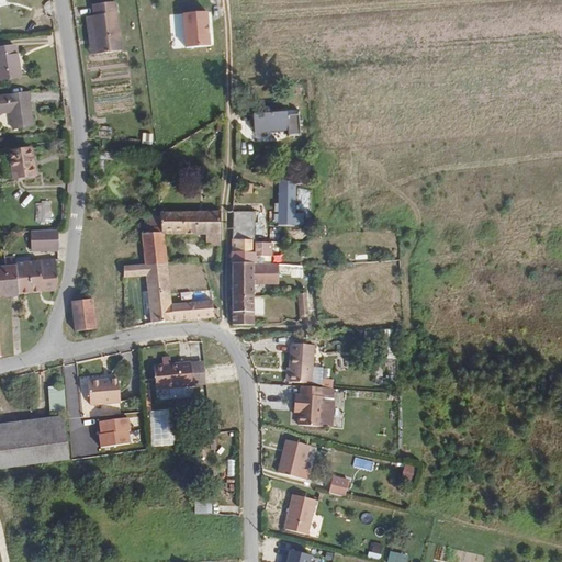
[(93,7),(98,44),(123,41),(116,0),(94,0),(96,7),(93,7)]
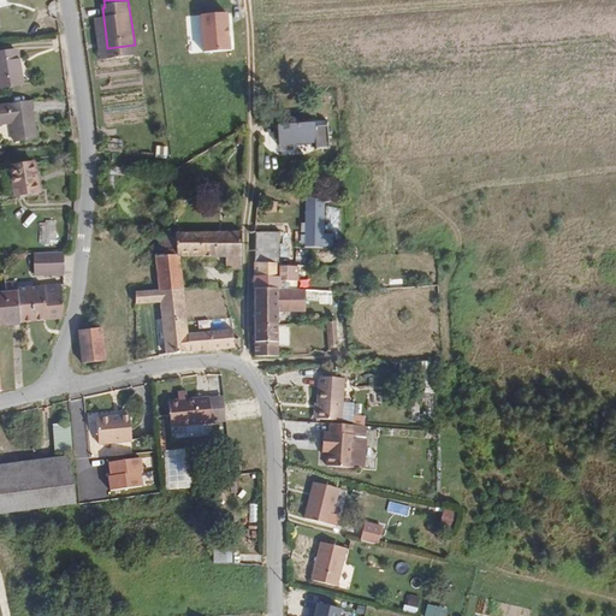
[(102,48),(107,48),(102,7),(96,9),(102,48)]
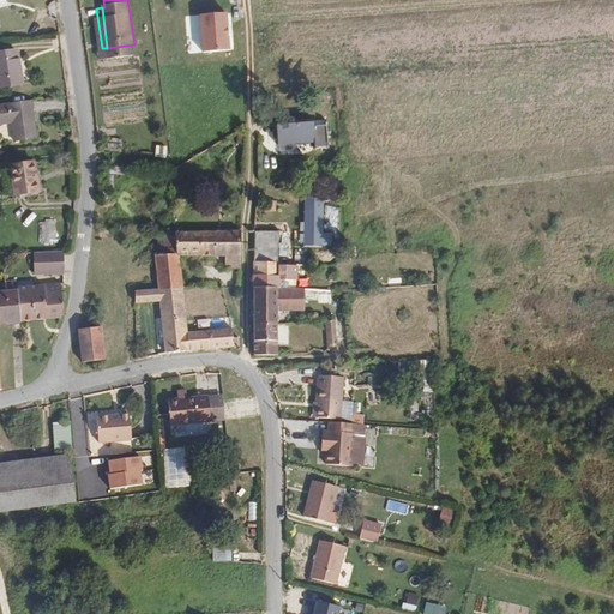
[(227,11),(199,13),(204,53),(232,49),(227,11)]
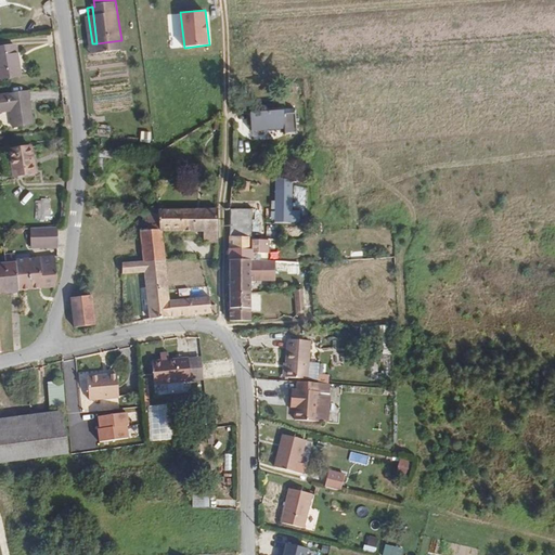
[(0,42),(0,78),(0,79),(24,75),(18,40),(0,42)]
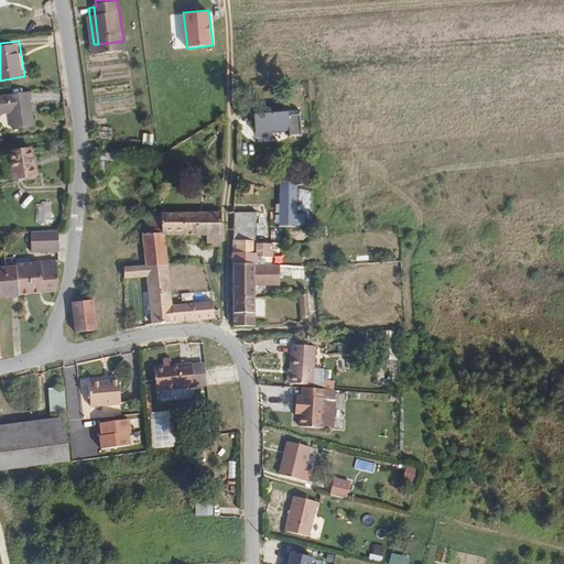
[(2,93),(6,111),(6,112),(14,111),(18,127),(39,123),(33,88),(2,93)]
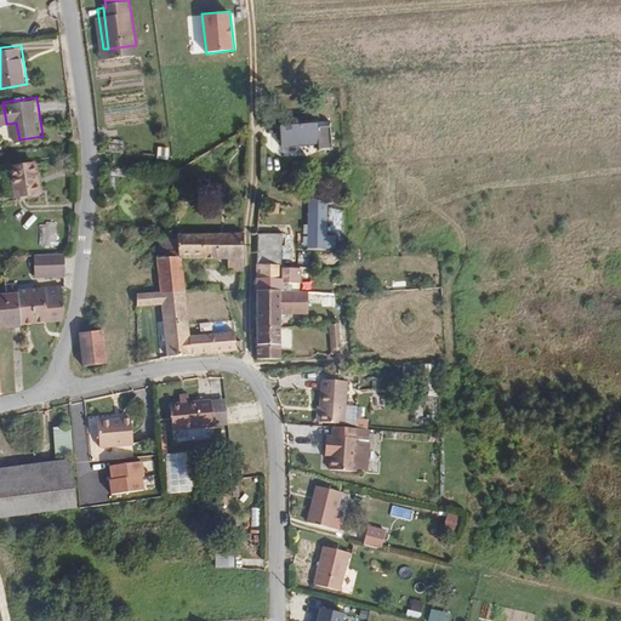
[(334,143),(332,117),(318,118),(318,117),(284,119),(285,138),(319,137),(319,144),(334,143)]
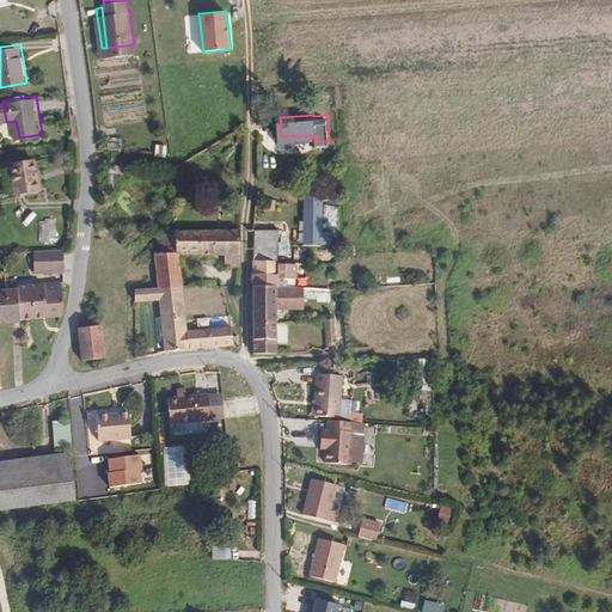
[(34,165),(11,169),(16,197),(38,194),(34,165)]
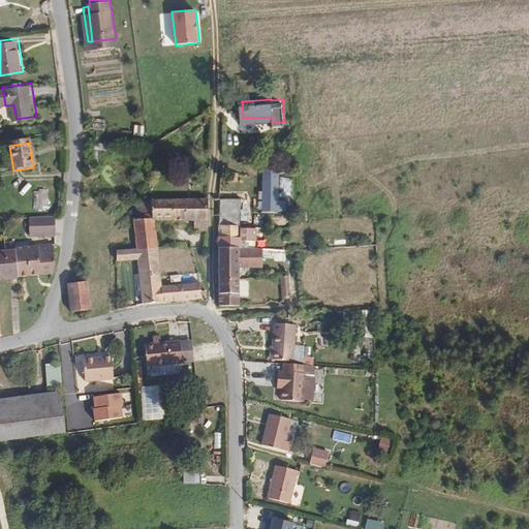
[(279,180),(262,180),(261,204),(279,205),(279,180)]
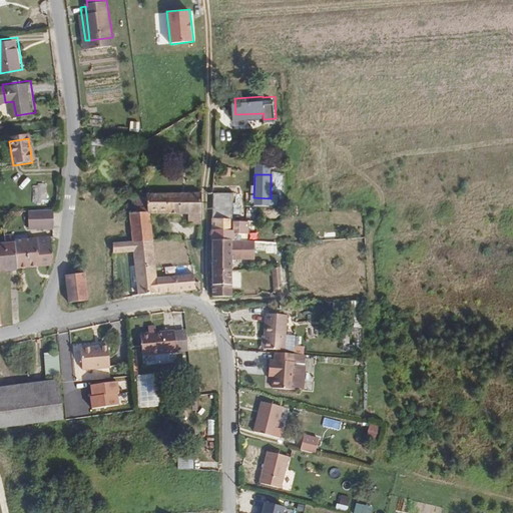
[(48,201),(47,184),(34,185),(34,201),(48,201)]
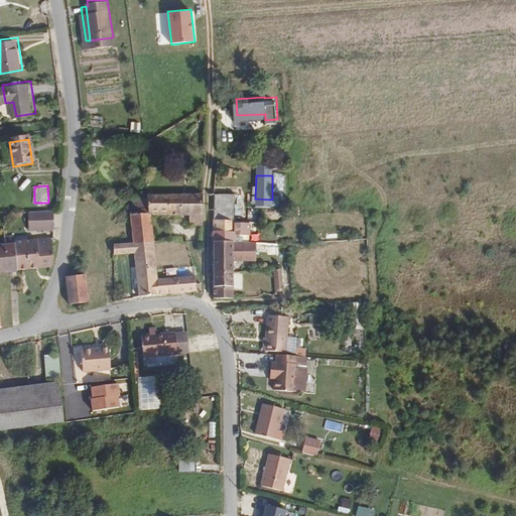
[(148,214),(145,191),(128,191),(132,216),(148,214)]
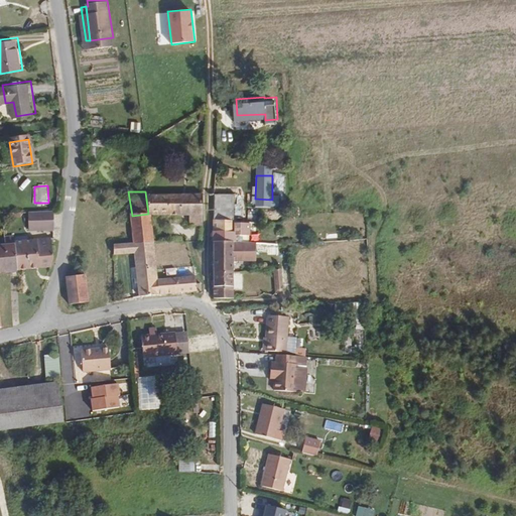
[(201,212),(202,191),(145,191),(148,214),(188,212),(188,225),(201,224),(201,212)]
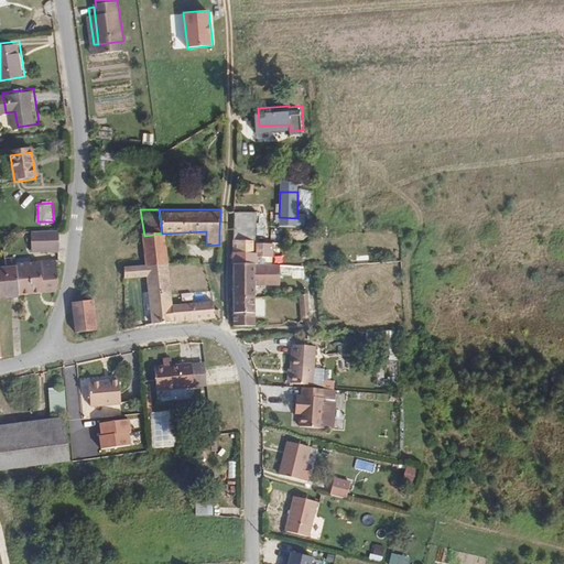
[(63,251),(61,231),(26,234),(28,253),(63,251)]
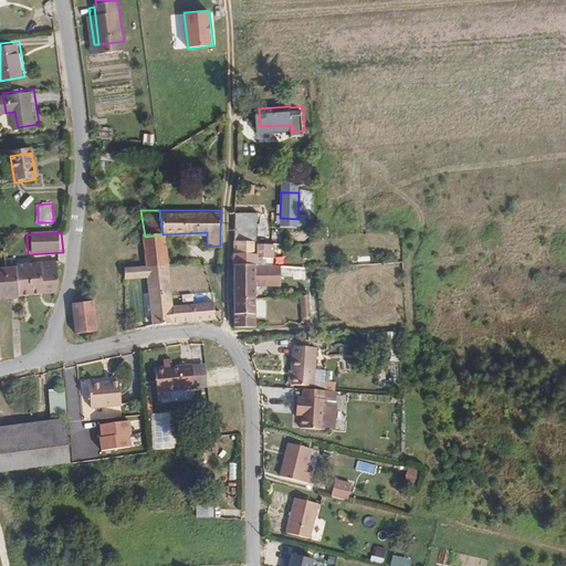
[(167,259),(163,234),(145,237),(142,238),(145,262),(167,259)]
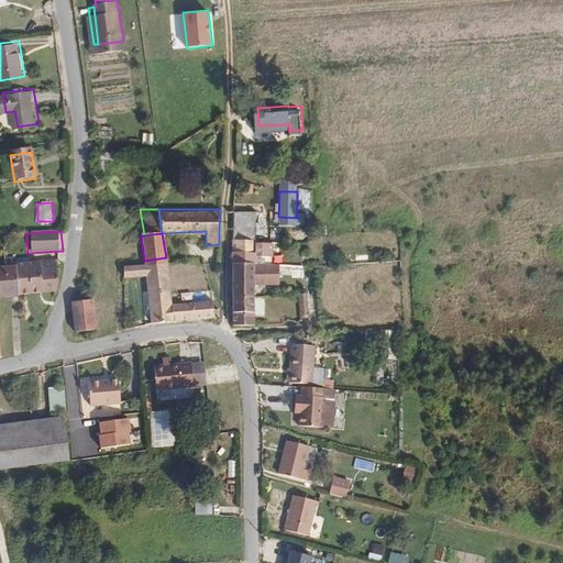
[(275,260),(276,242),(260,242),(260,245),(260,249),(235,249),(235,260),(258,260),(275,260)]
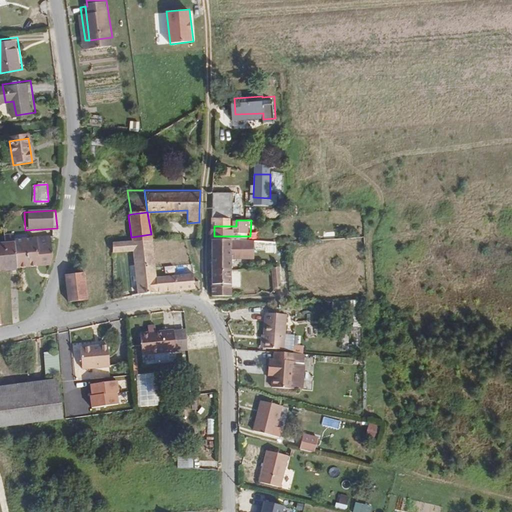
[(16,229),(8,230),(9,237),(17,236),(16,229)]
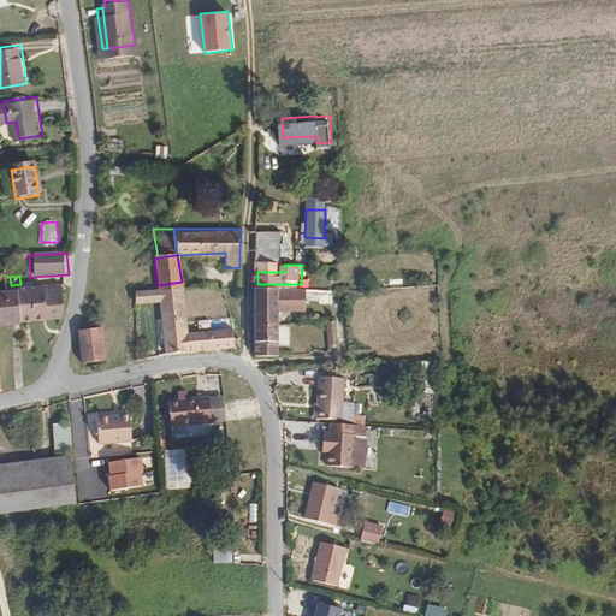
[(63,279),(21,284),(22,290),(25,318),(63,314),(65,303),(63,279)]
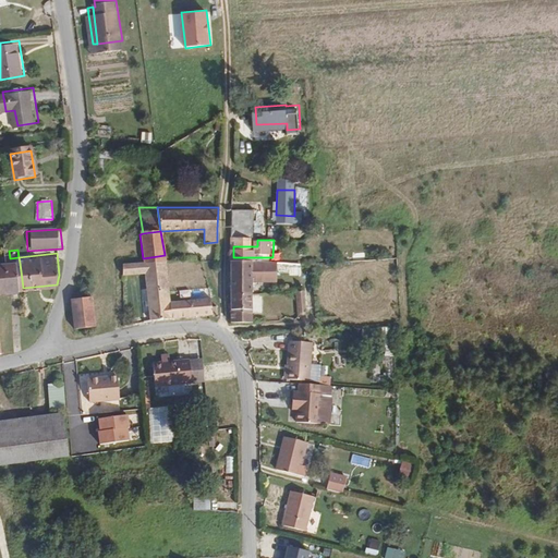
[(153,319),(174,316),(171,298),(169,287),(165,259),(165,255),(143,258),(145,270),(153,319)]
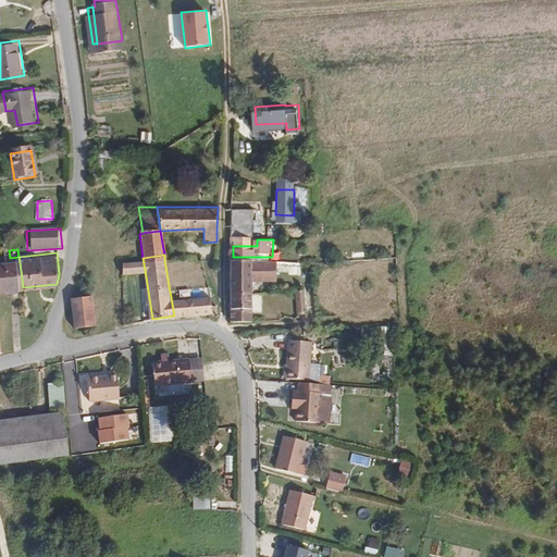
[(232,291),(255,289),(255,280),(256,268),(256,257),(233,257),(232,291)]
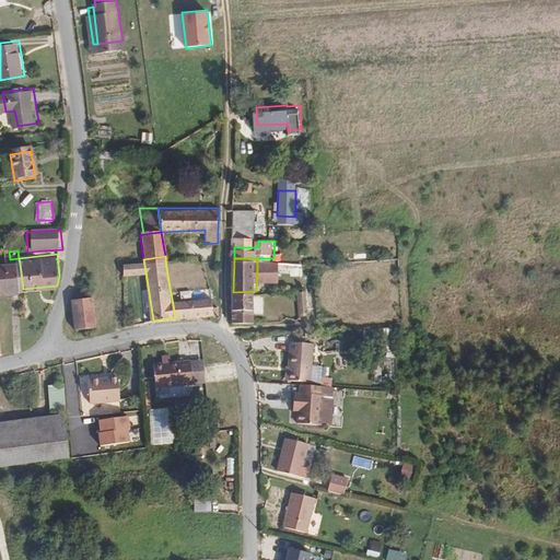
[(257,269),(256,281),(281,281),(282,258),(273,258),(273,269),(257,269)]
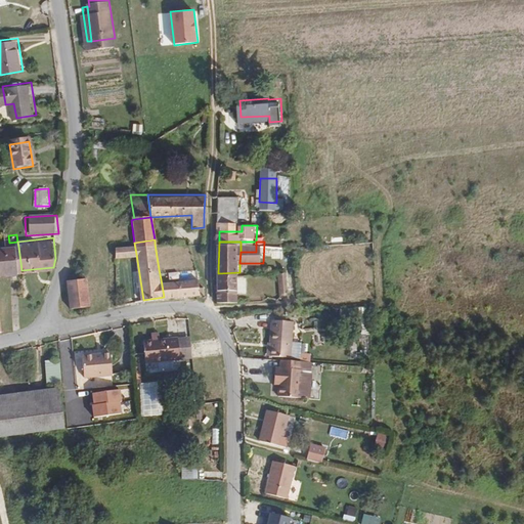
[(241,242),(241,252),(256,252),(256,242),(241,242)]
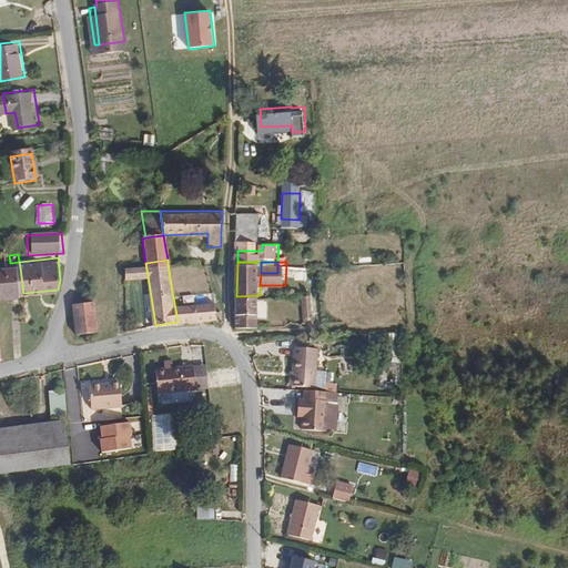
[(148,275),(145,263),(122,266),(124,279),(148,275)]
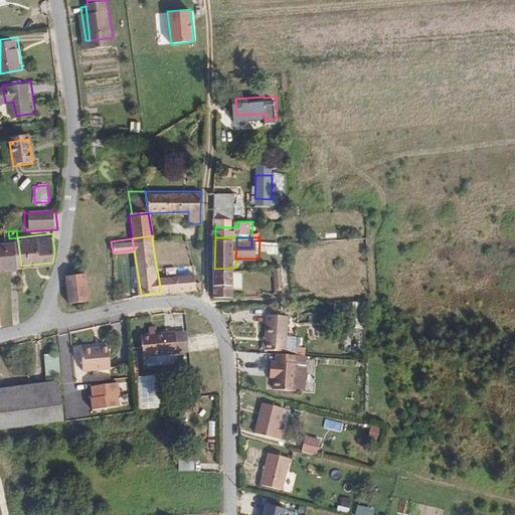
[(339,240),(339,250),(352,250),(352,241),(339,240)]
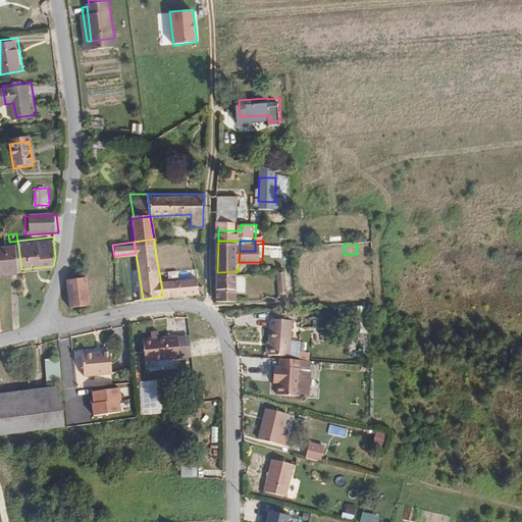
[(0,271),(21,269),(18,246),(0,247),(0,271)]
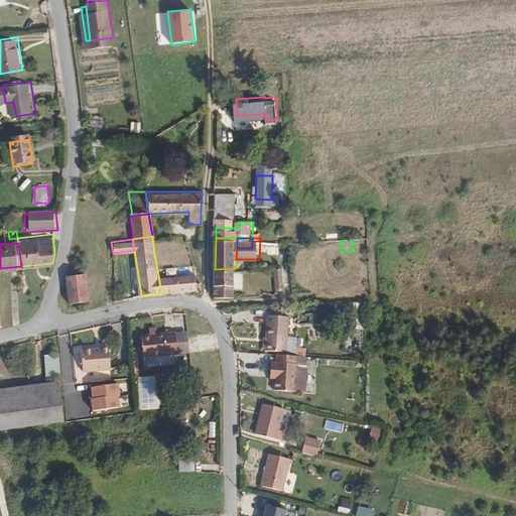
[(215,286),(214,295),(235,295),(236,268),(215,269),(215,286)]
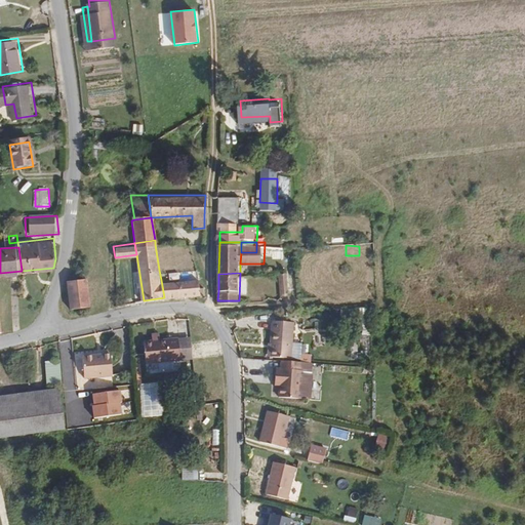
[(289,290),(287,273),(278,274),(281,292),(289,290)]
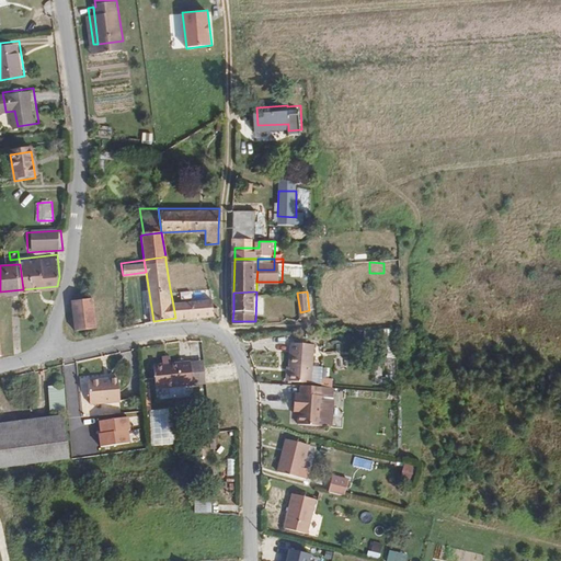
[(175,318),(221,312),(221,307),(214,308),(214,297),(213,295),(172,299),(175,318)]
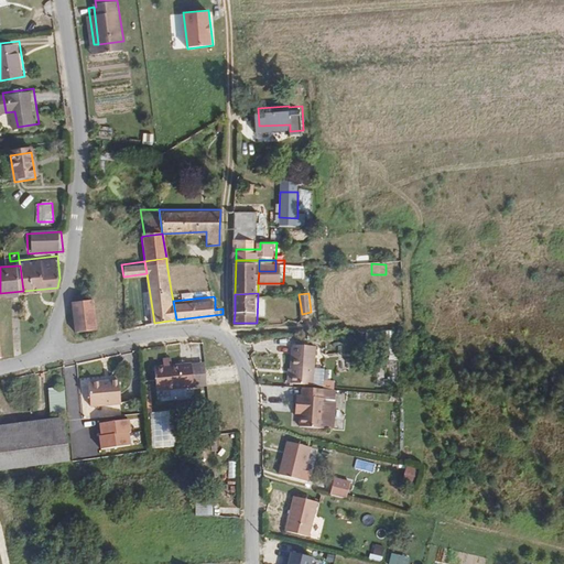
[(96,297),(77,301),(82,331),(100,328),(96,297)]
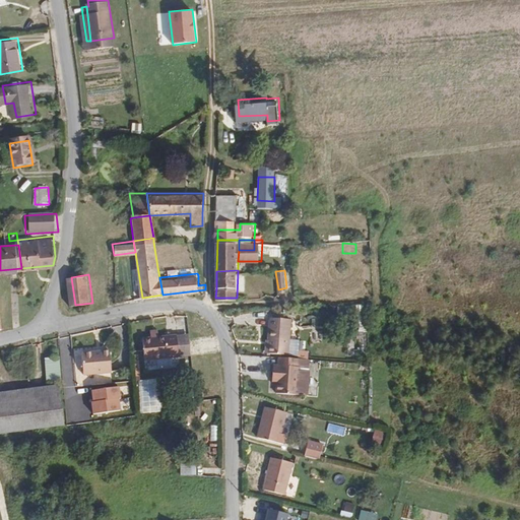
[(368,315),(369,304),(354,305),(354,313),(360,313),(360,315),(368,315)]
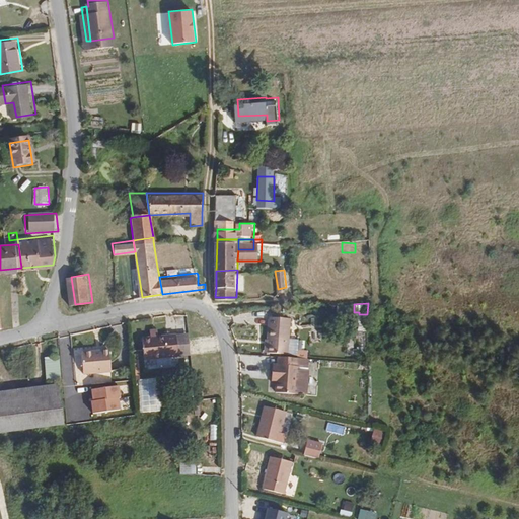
[(293,313),(271,312),(269,346),(290,348),(293,313)]
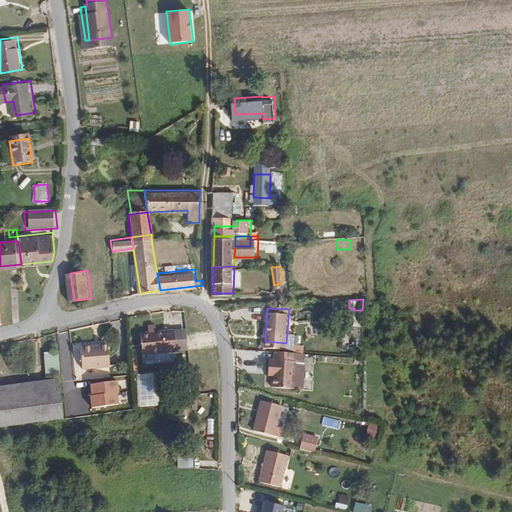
[(175,350),(174,329),(157,329),(157,322),(149,322),(149,330),(139,331),(141,353),(175,350)]
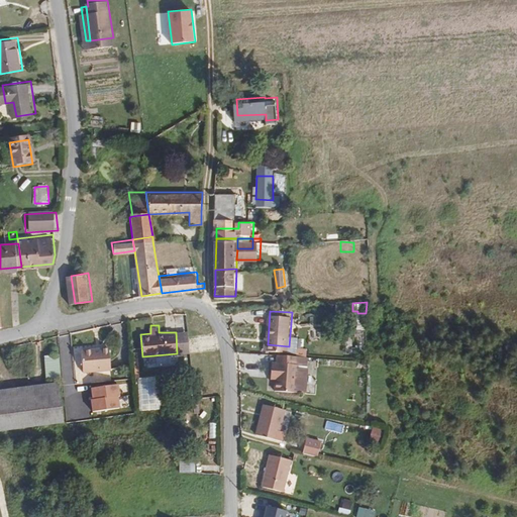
[(189,353),(188,331),(176,332),(177,353),(189,353)]
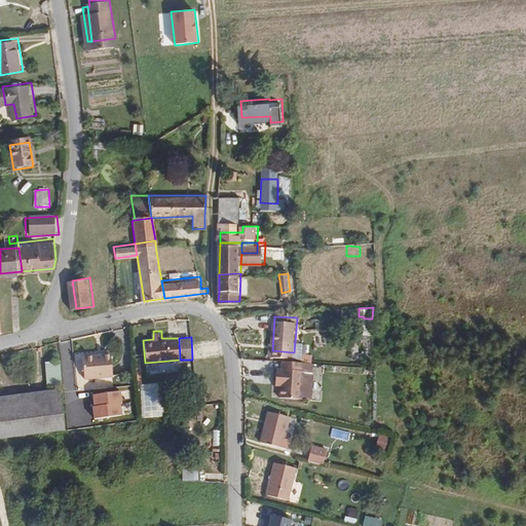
[(111,354),(83,357),(85,377),(113,375),(111,354)]
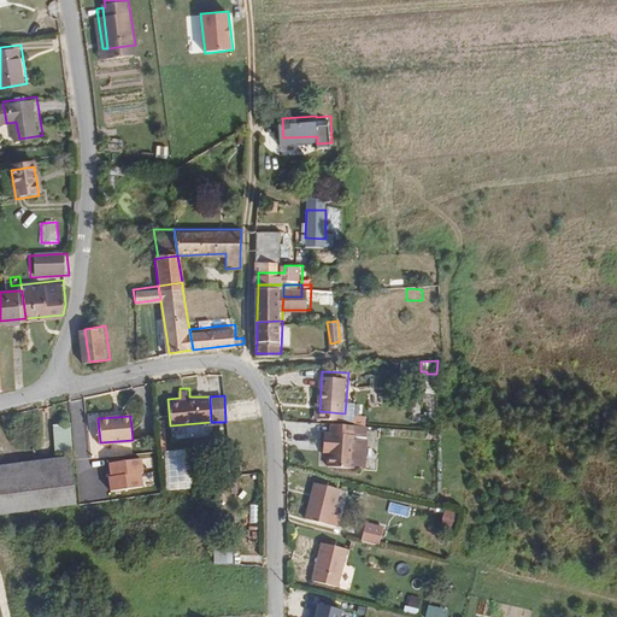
[(368,421),(331,417),(331,427),(324,427),(323,440),(330,441),(329,446),(329,459),(368,463),(370,433),(357,433),(357,428),(368,429),(368,421)]
